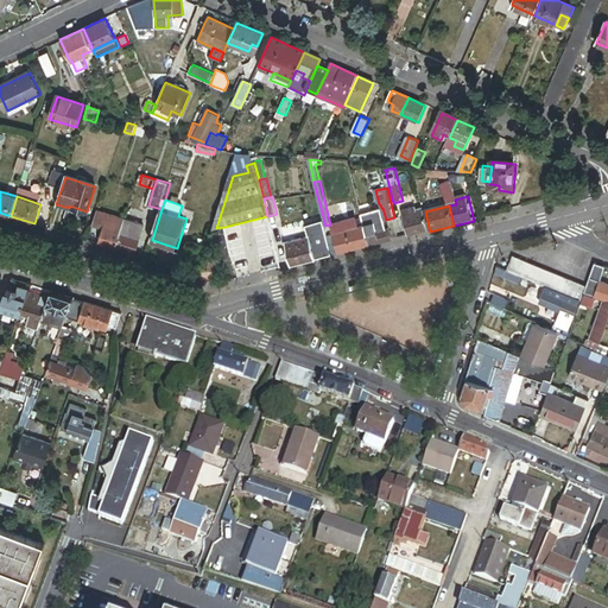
[(363,220),(366,227),(371,246),(393,241),(390,228),(387,229),(386,220),(382,208),(381,208),(362,213),(363,220)]
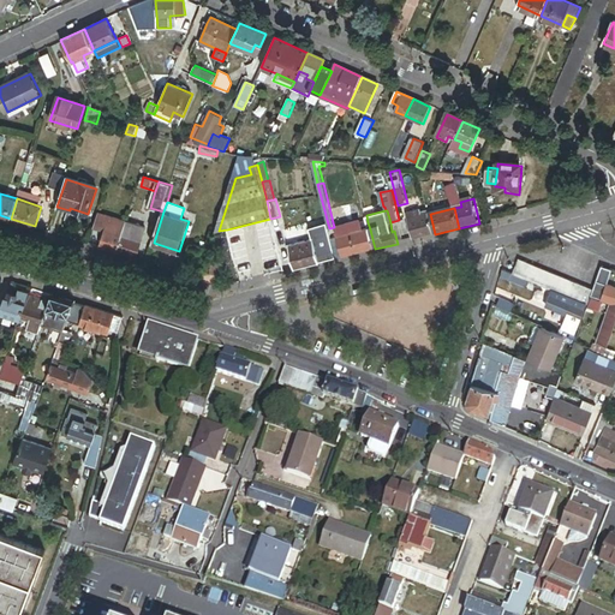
[(435,234),(430,214),(423,216),(422,212),(411,214),(417,239),(435,234)]
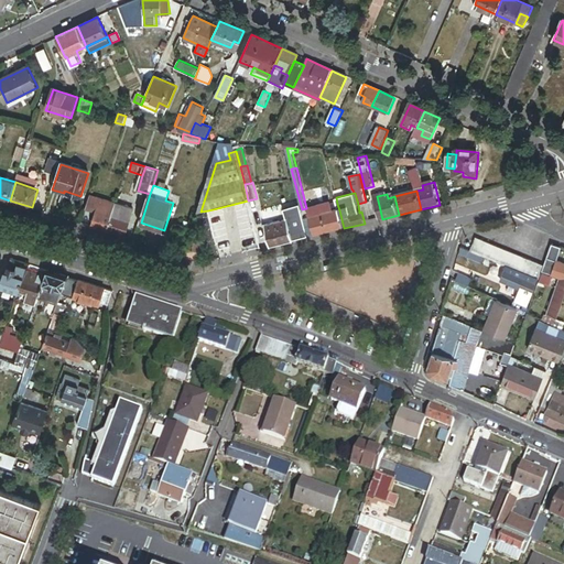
[(87,209),(98,213),(101,205),(110,208),(109,213),(115,214),(118,204),(91,195),(87,209)]
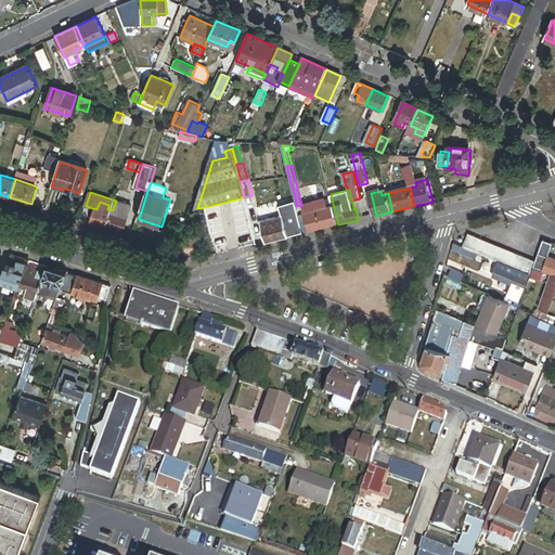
[(116,201),(113,210),(119,213),(120,208),(132,211),(133,206),(116,201)]
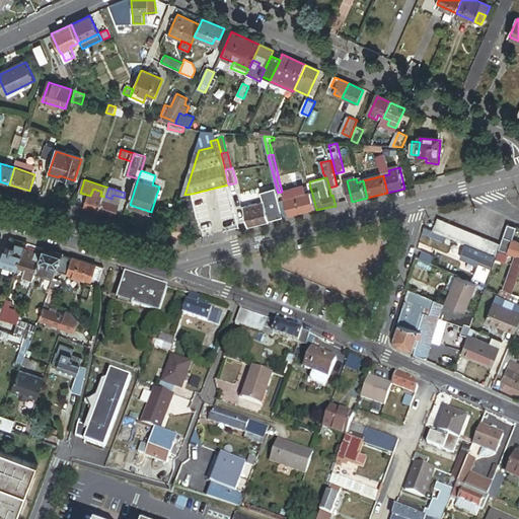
[(100,213),(105,197),(100,196),(101,192),(93,189),(90,196),(86,209),(100,213)]
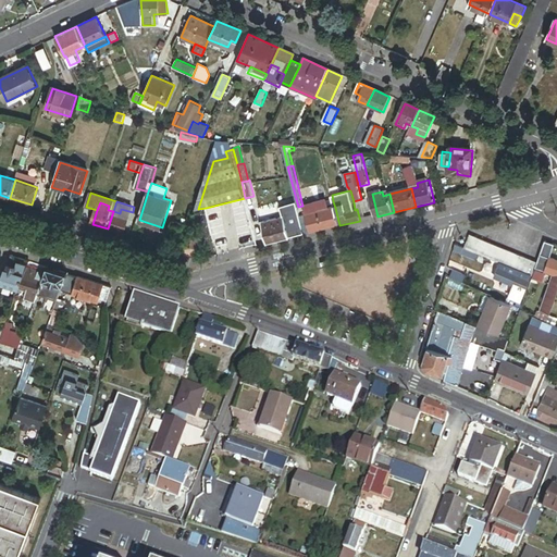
[(197,212),(198,220),(208,218),(206,208),(198,209),(197,212)]
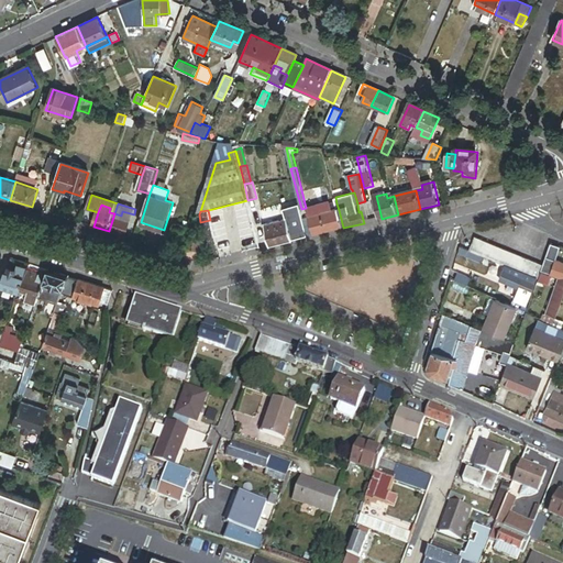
[(332,211),(304,219),(308,238),(343,228),(339,210),(332,211)]
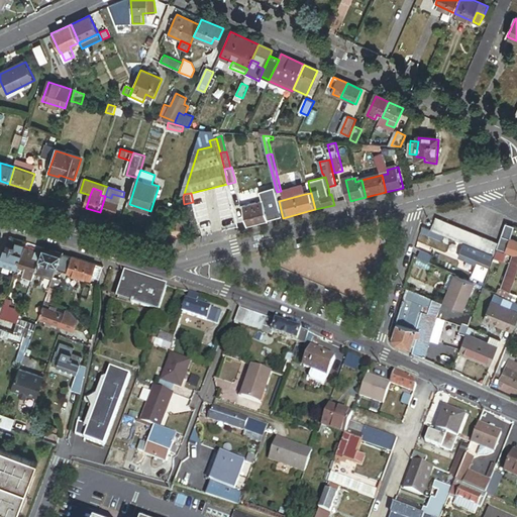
[(111,198),(105,196),(100,212),(116,218),(123,197),(112,194),(111,198)]
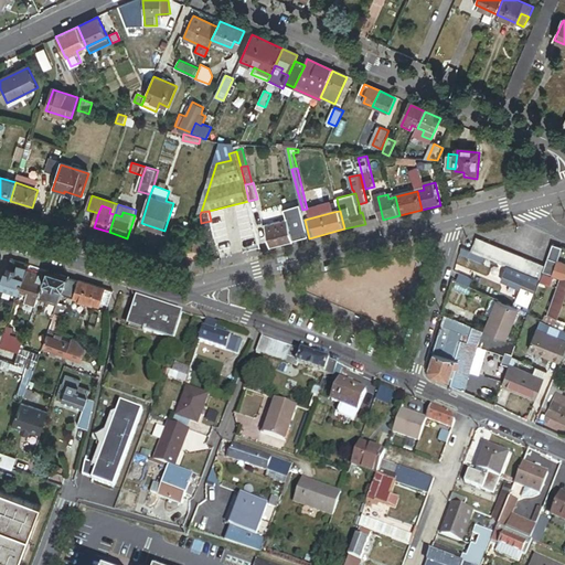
[(266,226),(272,247),(294,242),(289,221),(266,226)]
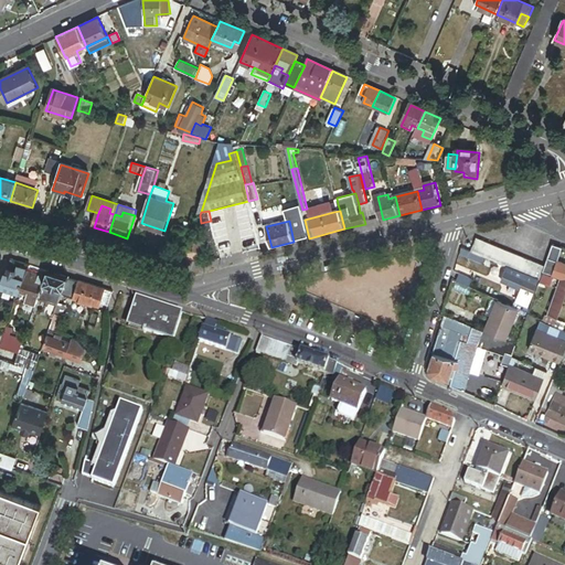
[(185,230),(183,236),(192,238),(194,232),(196,225),(193,224),(191,231),(185,230)]
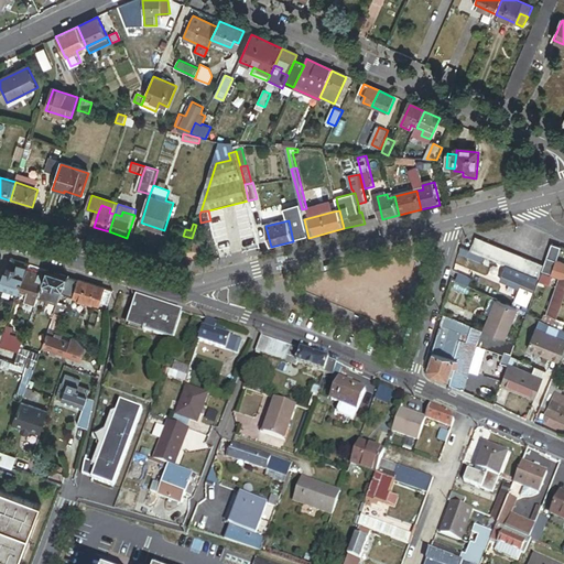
[(192,238),(199,240),(201,236),(202,234),(194,231),(192,238)]
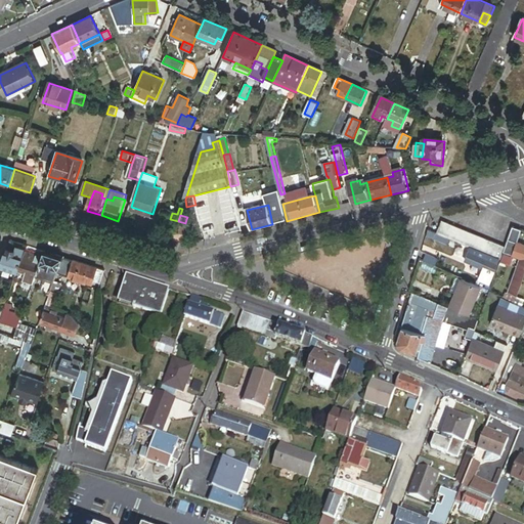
[(170,219),(165,235),(173,237),(178,221),(170,219)]
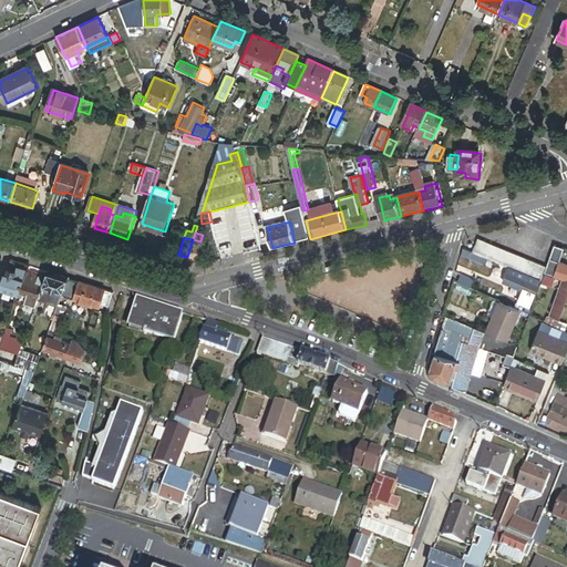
[(544,272),(545,266),(480,239),(474,253),(486,258),(508,267),(540,280),(544,272)]
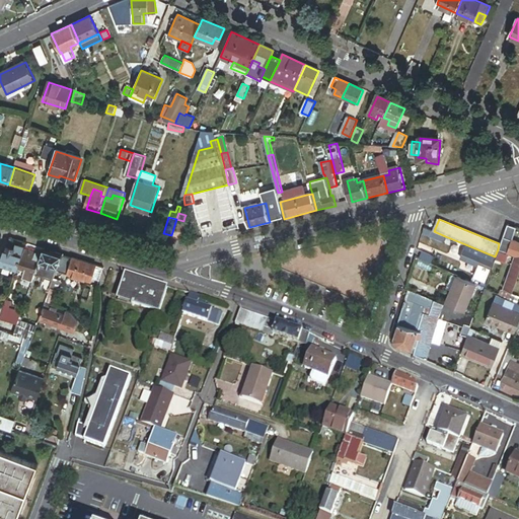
[(516,228),(506,224),(499,243),(498,249),(515,255),(502,289),(511,292),(518,270),(518,241),(512,239),(516,228)]
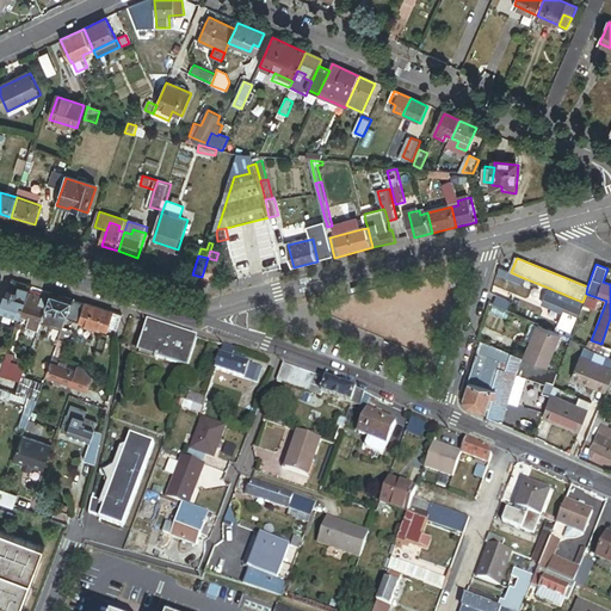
[(524,278),(511,272),(508,271),(505,277),(522,284),(524,278)]
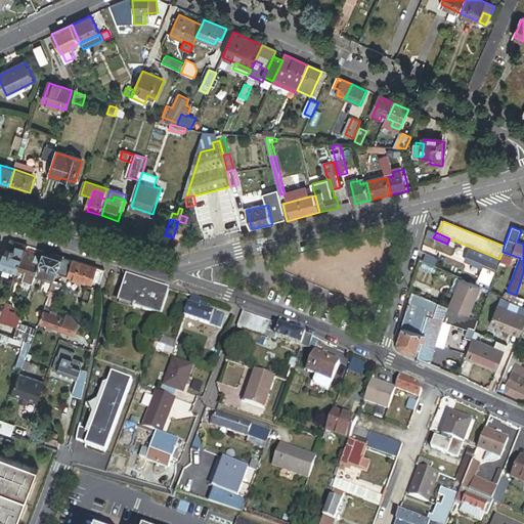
[(10,241),(8,249),(9,250),(8,254),(5,253),(0,266),(18,271),(25,252),(26,251),(16,248),(17,243),(10,241)]
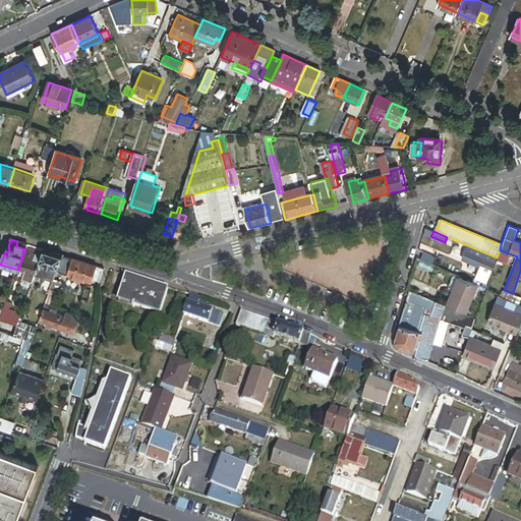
[(467,245),(461,259),(470,264),(468,267),(473,269),(474,266),(479,268),(475,278),(486,282),(497,257),(467,245)]
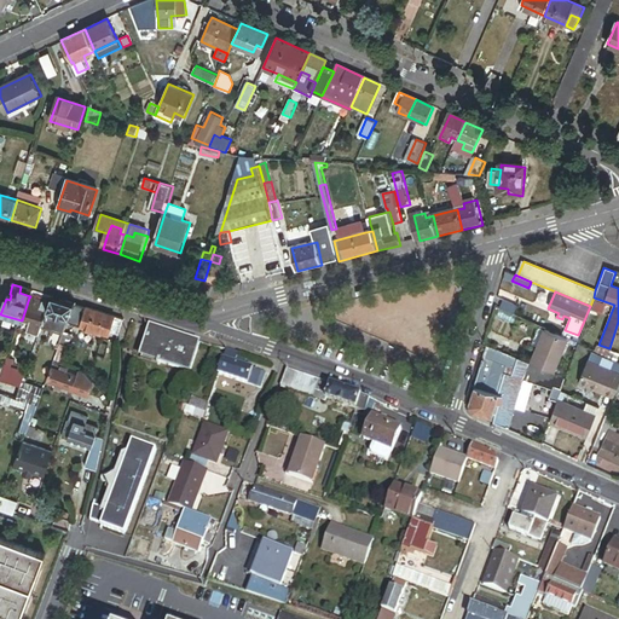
[(29,298),(22,320),(29,323),(42,328),(47,311),(50,305),(29,298)]
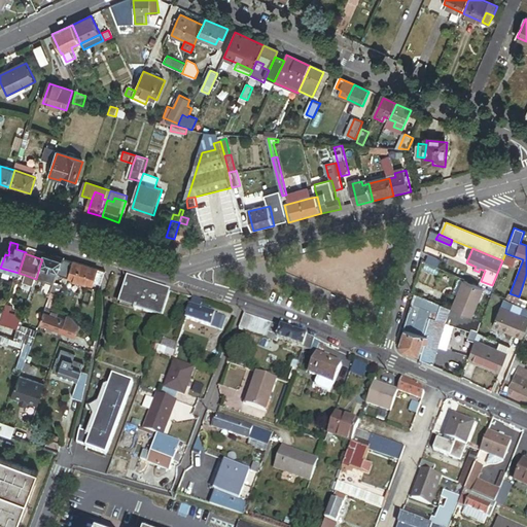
[(63,258),(44,253),(42,259),(40,265),(59,271),(63,258)]
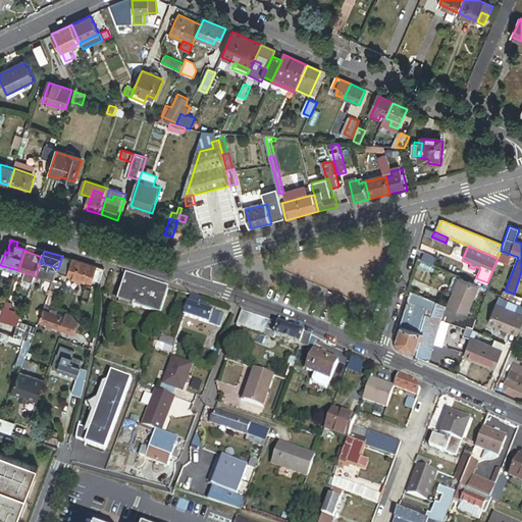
[(424,253),(421,259),(432,264),(435,259),(424,253)]
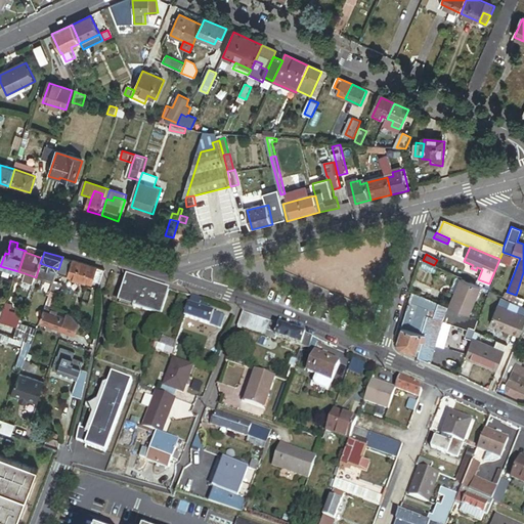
[(97,268),(62,257),(58,269),(57,272),(74,277),(82,280),(92,284),(93,281),(97,268)]
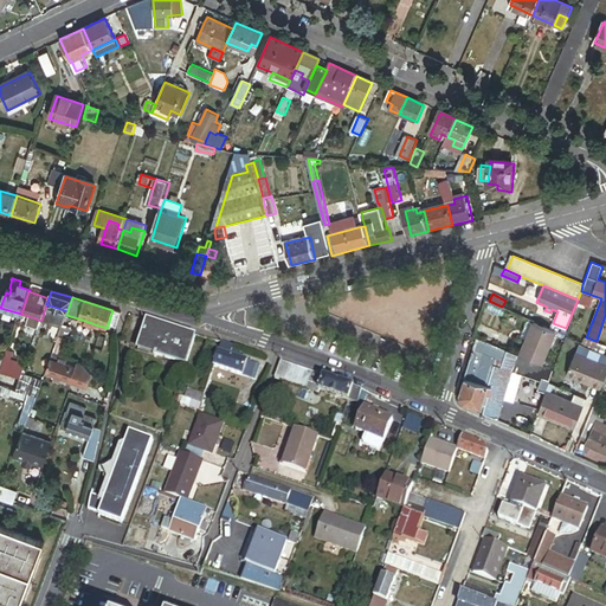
[(46,304),(42,321),(63,327),(63,324),(66,315),(68,311),(46,304)]
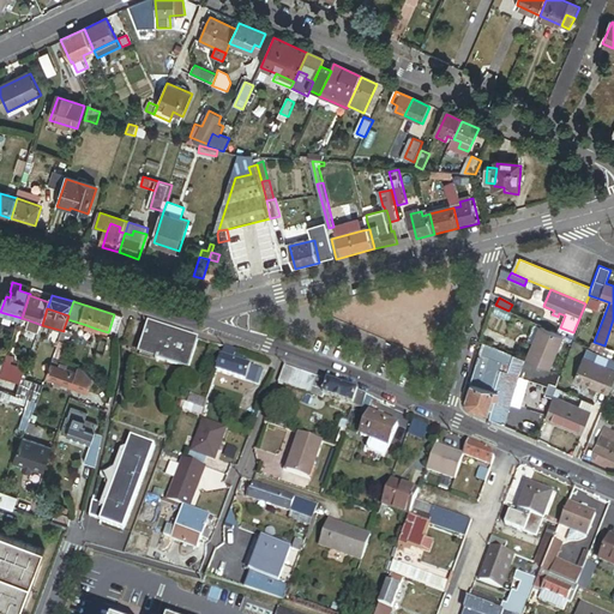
[(122,318),(114,314),(109,330),(118,332),(122,318)]
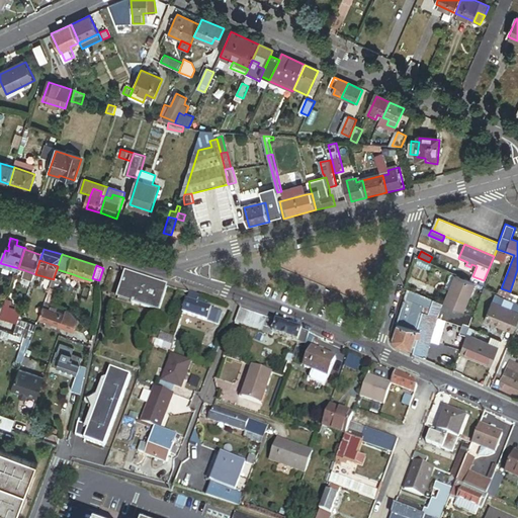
[(35,274),(24,270),(22,278),(32,281),(35,274)]
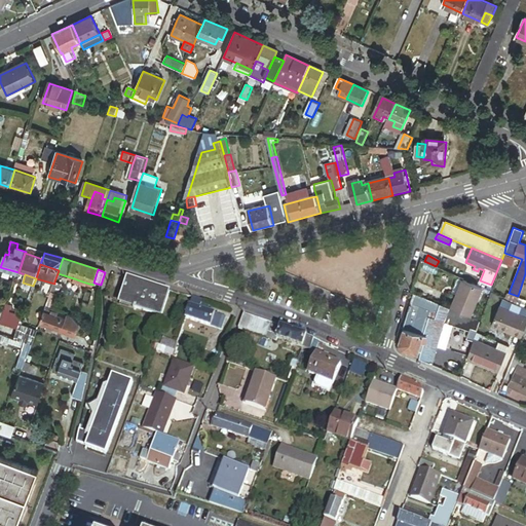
[(472,320),(482,289),(463,279),(453,311),(472,320)]
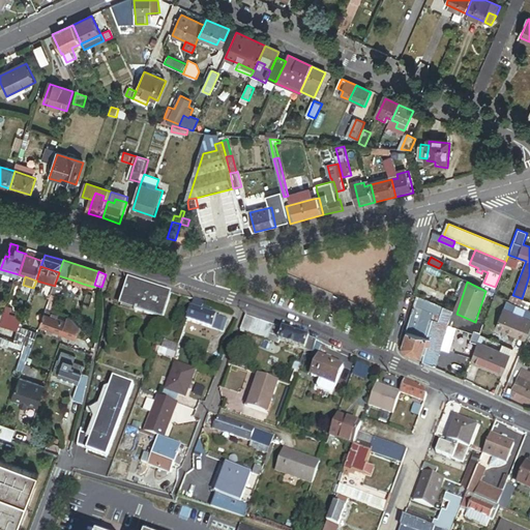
[(129,283),(121,307),(162,321),(170,295),(129,283)]
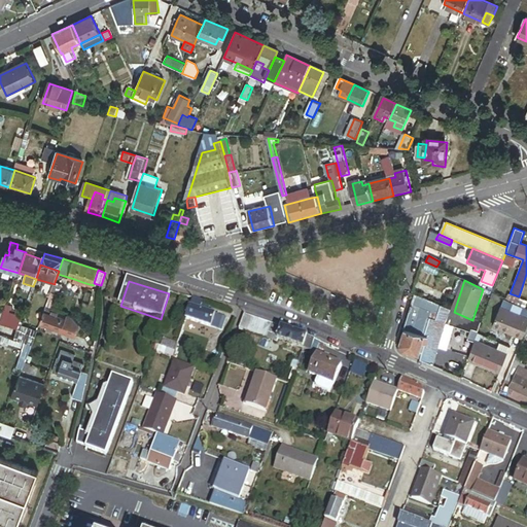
[(55,282),(55,284),(51,292),(59,295),(62,285),(55,282)]
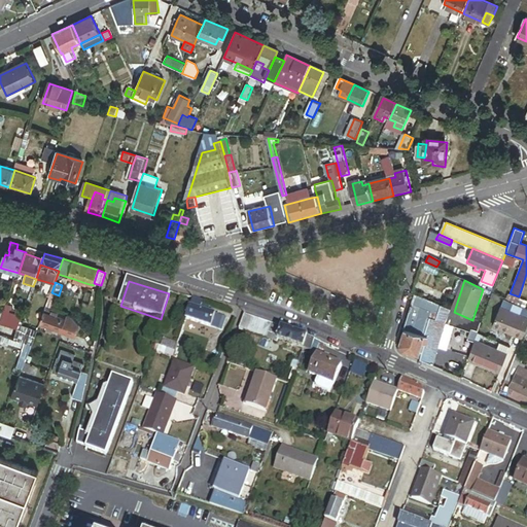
[(59,295),(51,292),(49,300),(57,302),(59,295)]
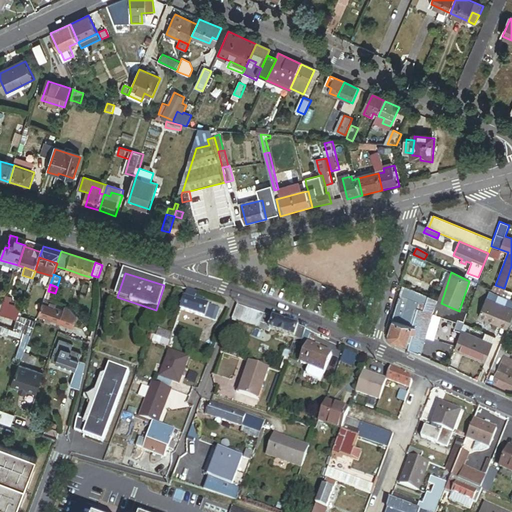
[(400,302),(433,313),(435,308),(402,293),(405,286),(404,285),(397,310),(398,310),(400,302)]
